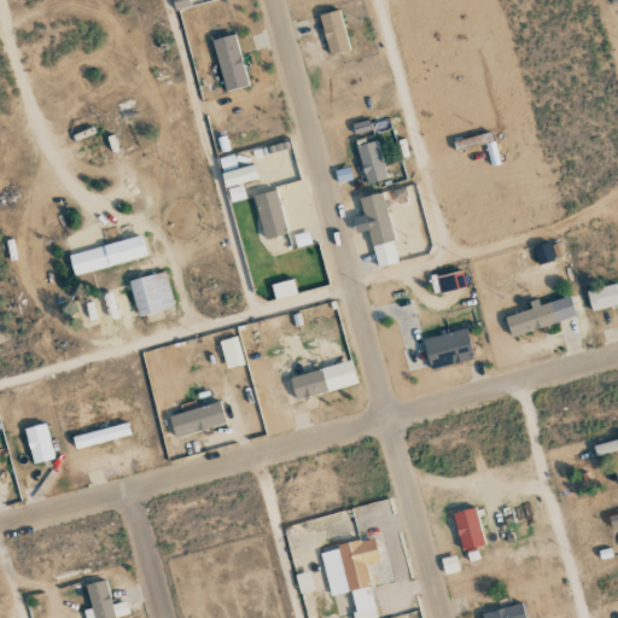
[(319,15),(330,56),(350,50),(338,10),(319,15)]
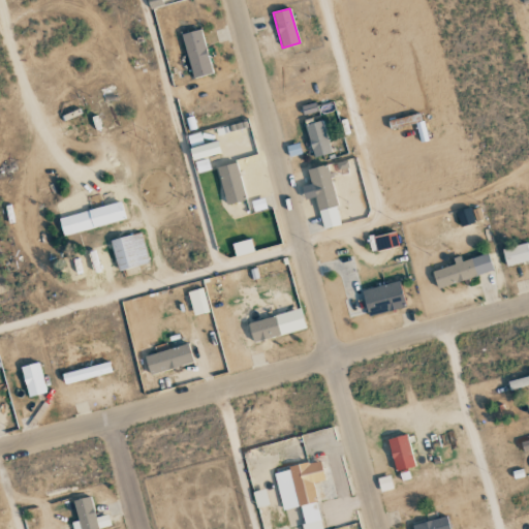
[(213,73),(200,29),(181,34),(193,79),(213,73)]
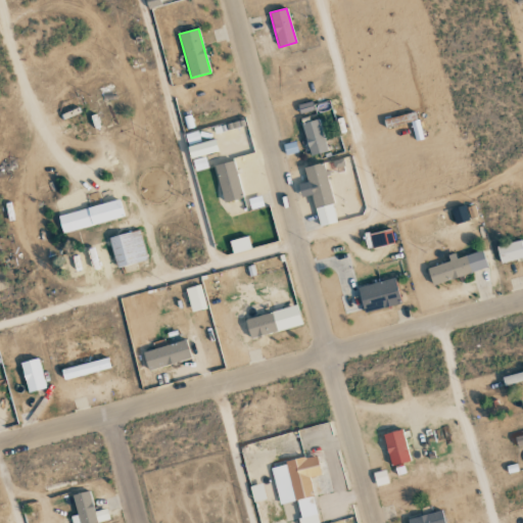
[(327,151),(318,119),(300,124),(310,156),(327,151)]
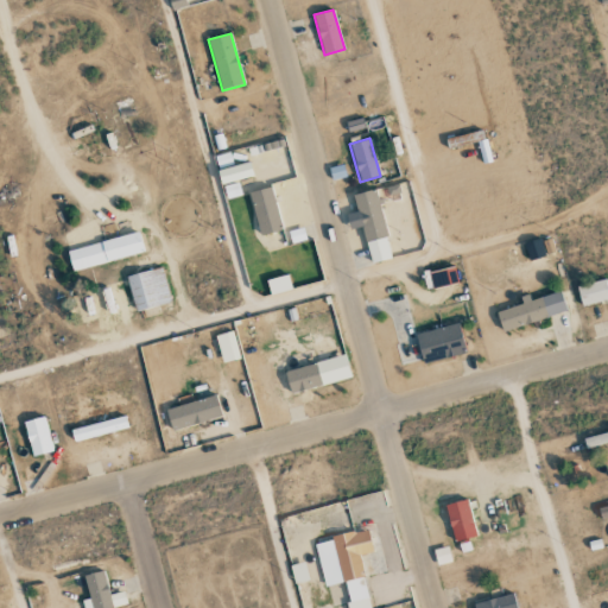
[(222,183),(236,178),(229,154),(215,158),(222,183)]
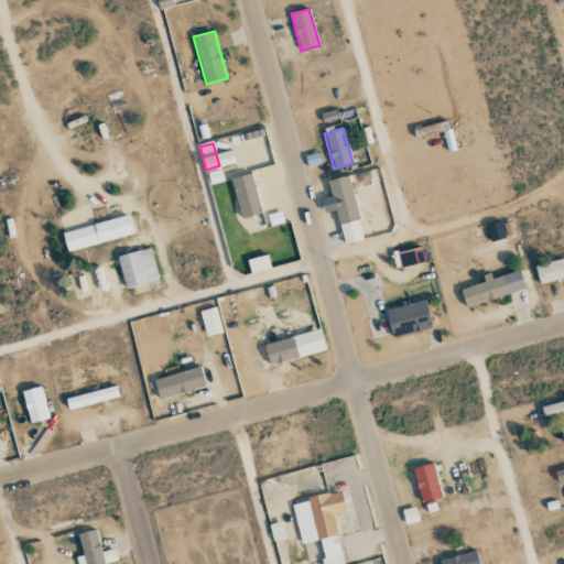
[(260,214),(253,174),(234,177),(240,217),(260,214)]
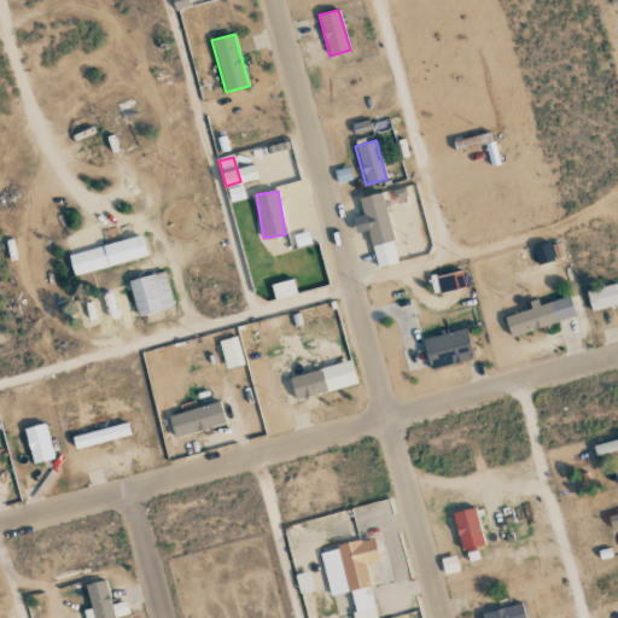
[(357,198),(366,227),(367,227),(378,267),(398,262),(380,192),(357,198)]
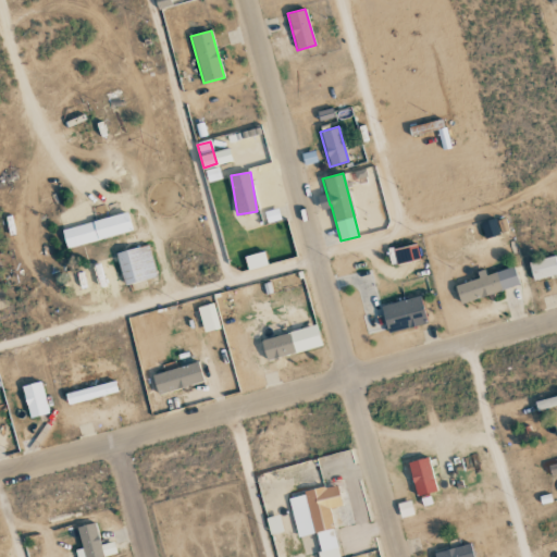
[(61,230),(66,249),(132,232),(127,212),(61,230)]
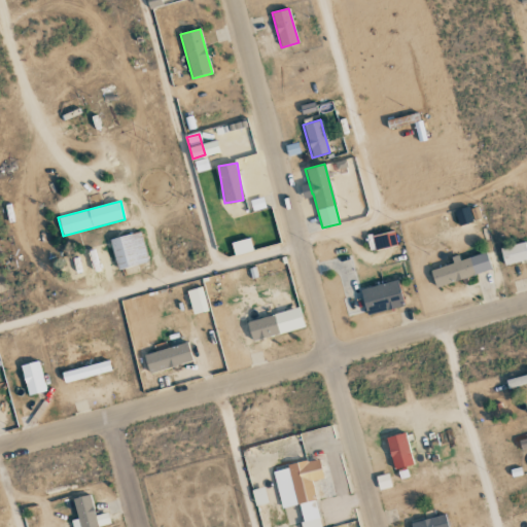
[(147,262),(140,232),(109,240),(117,270),(147,262)]
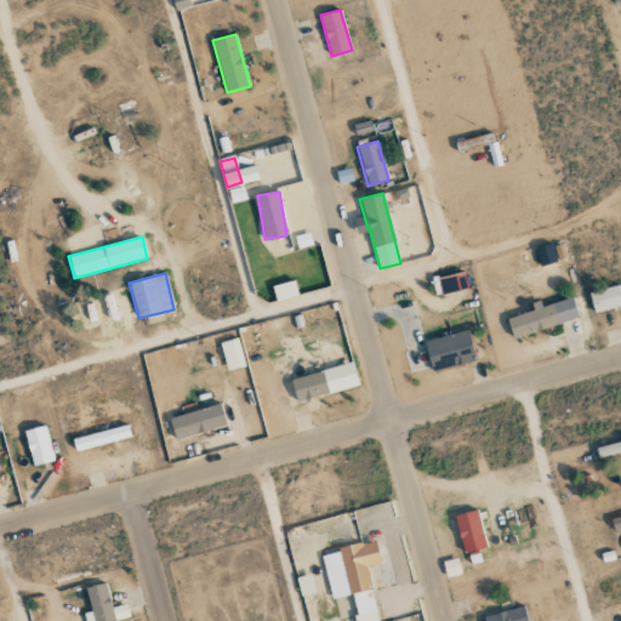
[(438,295),(467,289),(463,273),(434,279),(438,295)]
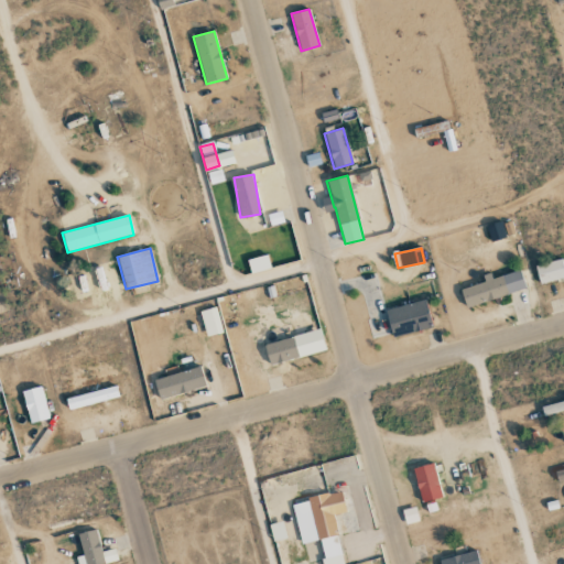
[(270,268),(267,255),(247,260),(250,273),(270,268)]
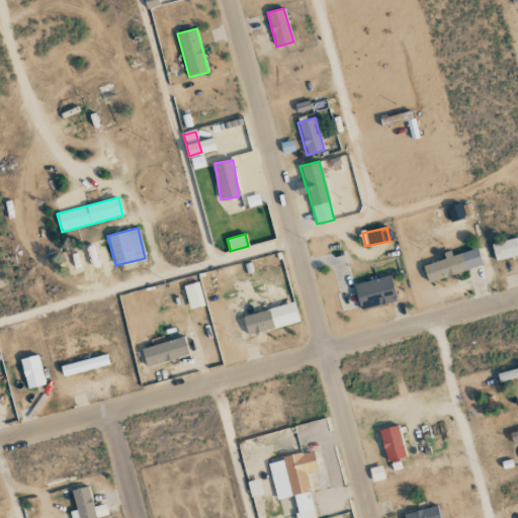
[(492,243),(495,260),(517,255),(517,246),(516,238),(492,243)]
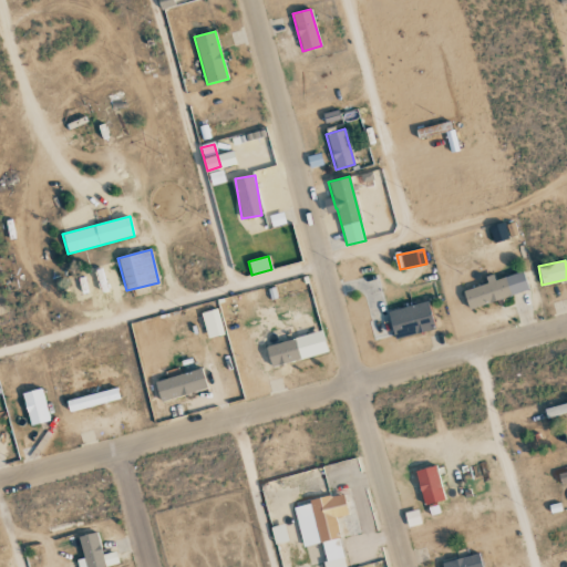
[(463,291),(468,309),(528,290),(522,270),(487,281),(487,284),(463,291)]
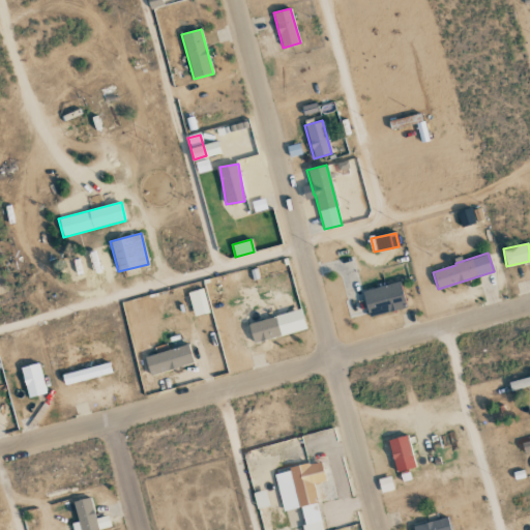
[(362,291),(369,317),(406,307),(400,282),(362,291)]
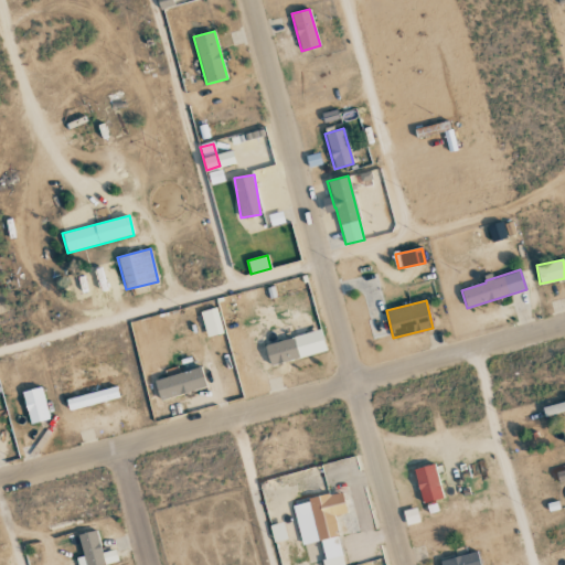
[(222,333),(216,308),(201,311),(206,338),(222,333)]
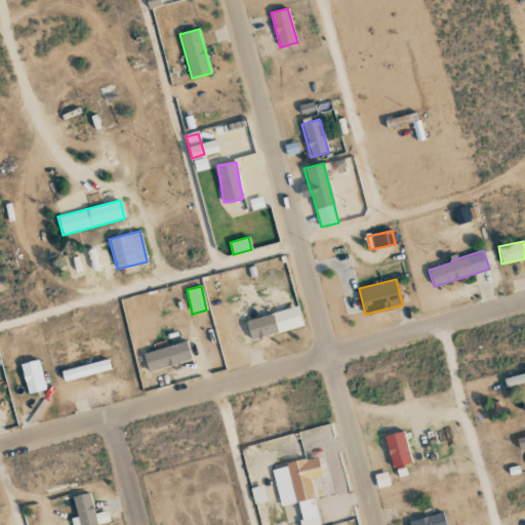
[(246,319),(250,339),(303,327),(298,308),(246,319)]
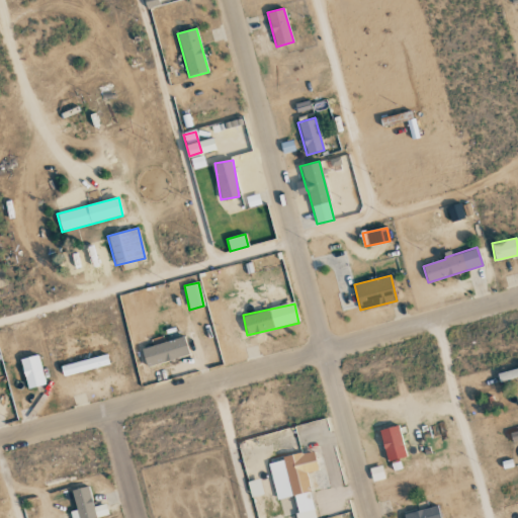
[(141,349),(147,367),(188,354),(183,336),(141,349)]
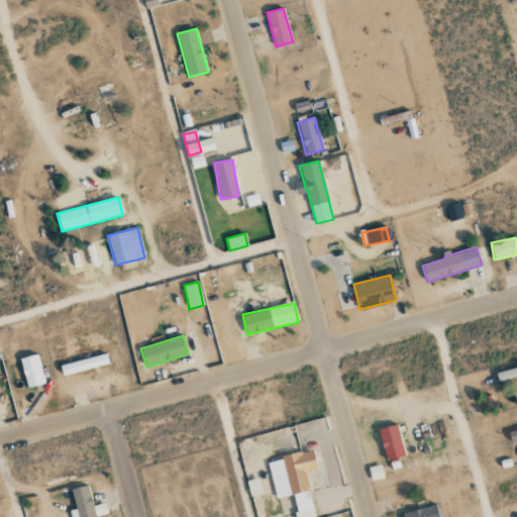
[(27,389),(45,383),(37,353),(19,358),(27,389)]
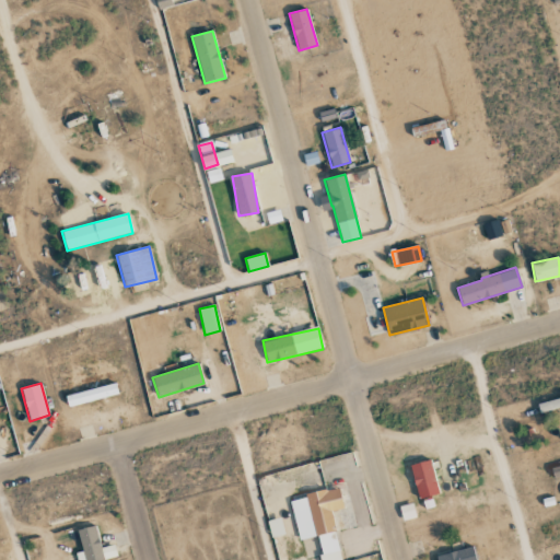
[(118,394),(115,383),(66,396),(68,407),(118,394)]
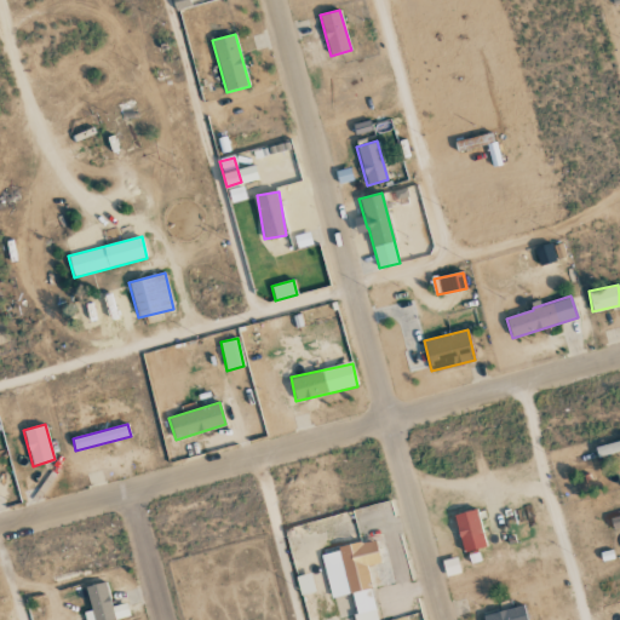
[(619,440),(595,447),(597,457),(619,451),(619,440)]
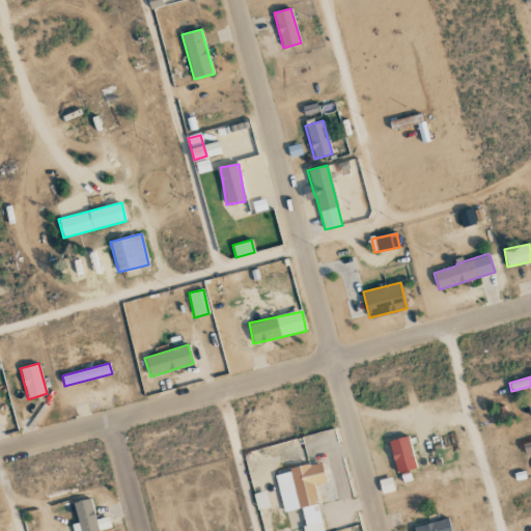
[(414,469),(410,437),(390,439),(395,472),(414,469)]
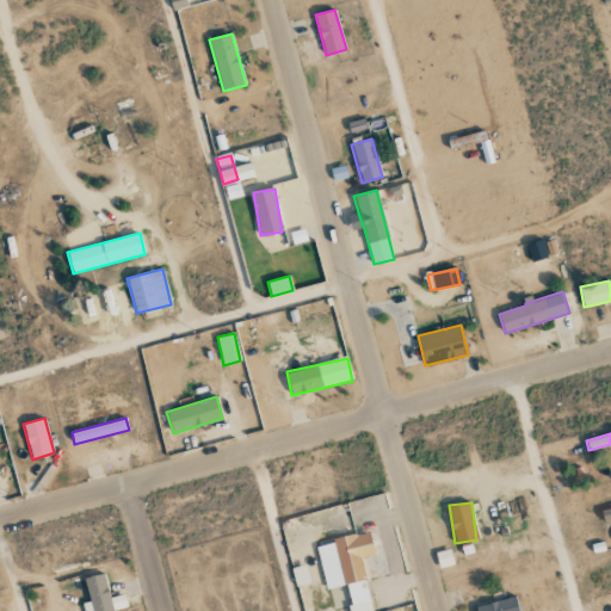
[(371,610),(360,557),(374,554),(369,532),(316,543),(326,588),(345,585),(351,610),(371,610)]
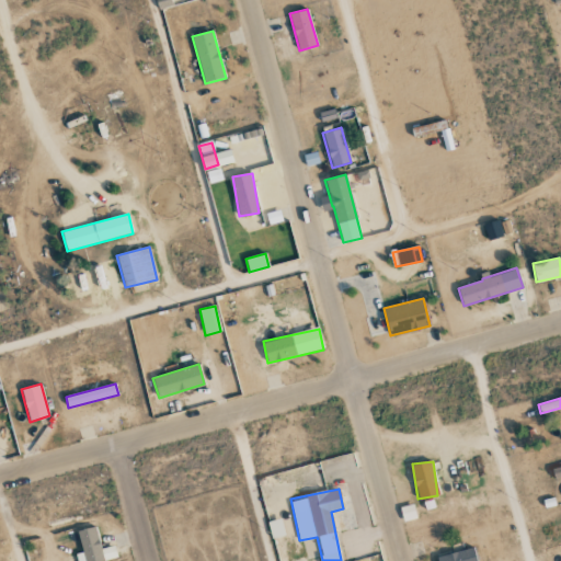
[(400,507),(403,521),(415,518),(413,504),(400,507)]
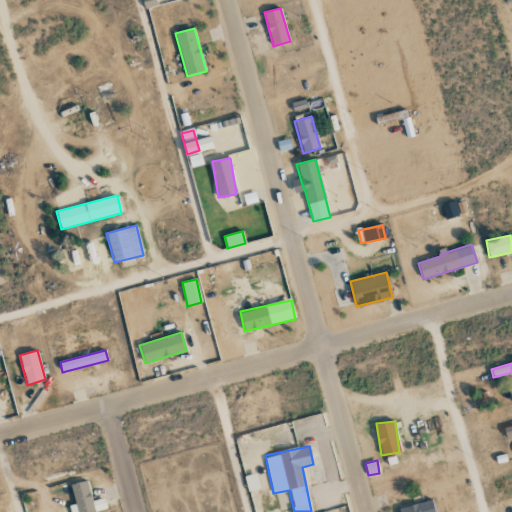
[(245,477),(248,491),(259,488),(255,474),(245,477)]
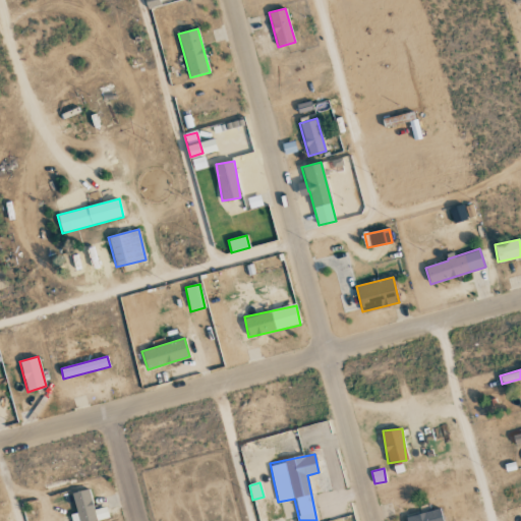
[(94,510),(89,488),(71,493),(76,513),(70,514),(71,520),(94,520),(108,518),(106,507),(94,510)]
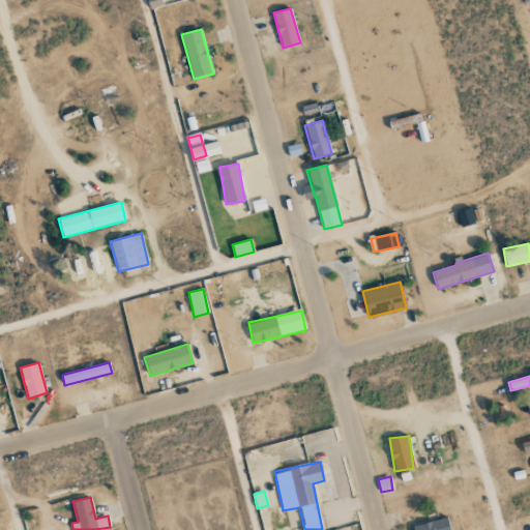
[(413,526),(413,529),(450,529),(447,517),(413,526)]
